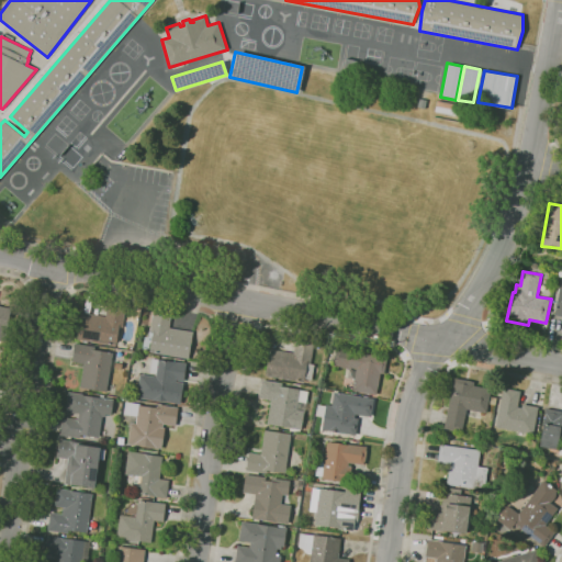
[(116,346),(78,339),(82,312),(107,316),(109,301),(127,304),(123,327),(120,327),(116,346)]
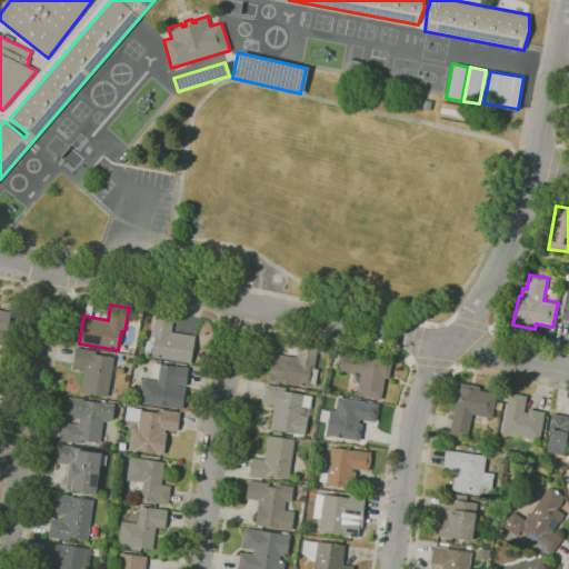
[(7,346),(0,343),(0,308),(1,309),(1,310),(12,312),(7,346)]
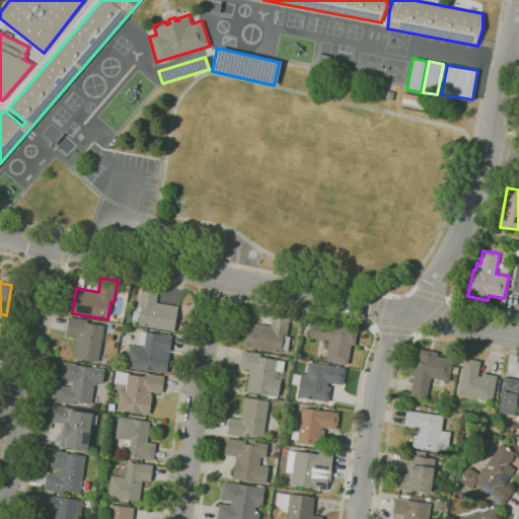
[(174,330),(139,324),(142,307),(139,307),(142,289),(158,292),(157,302),(178,306),(174,330)]
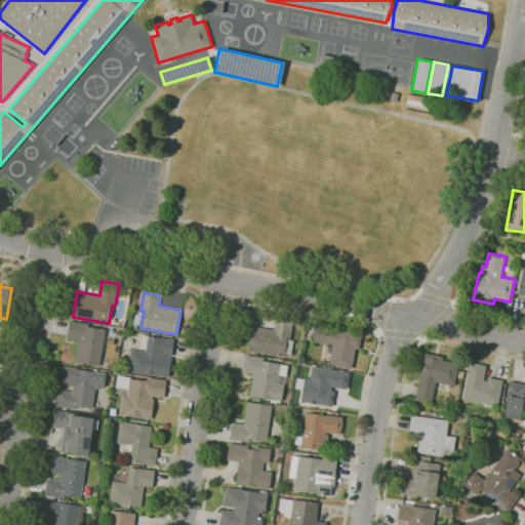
[(284,357),(248,351),(252,325),(275,329),(278,312),(294,315),(290,339),(294,340),(291,355),(285,354),(284,357)]
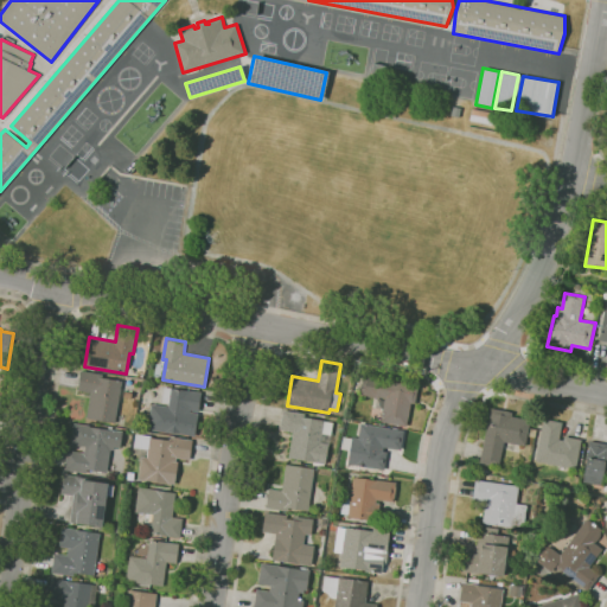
[(116,422),(87,417),(91,393),(78,390),(82,370),(104,374),(103,377),(122,381),(116,422)]
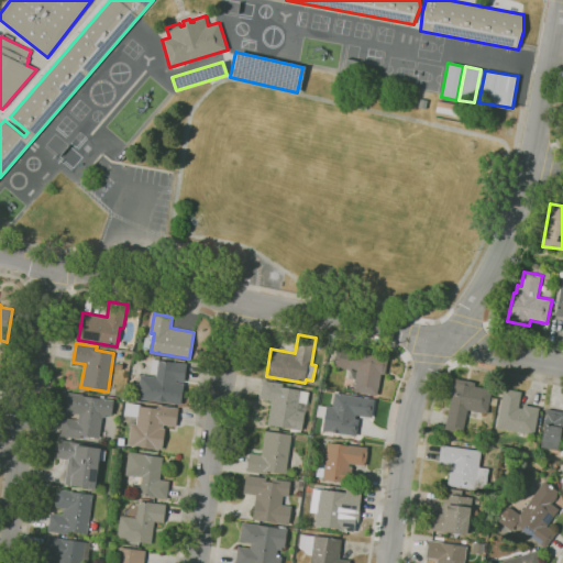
[(377,395),(353,390),(357,368),(352,367),(352,370),(334,366),(339,348),(388,357),(385,374),(382,374),(377,395)]
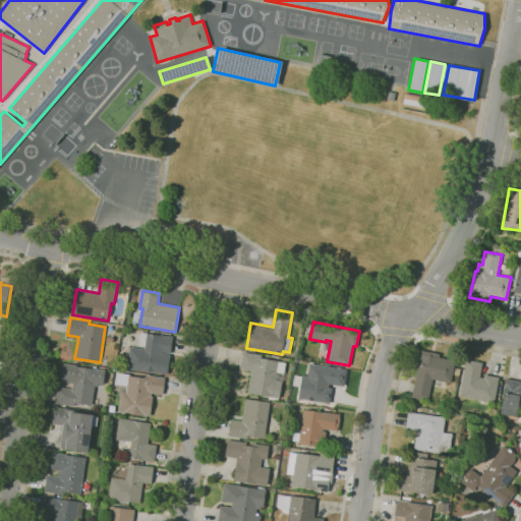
[(168,374),(127,368),(130,347),(145,349),(146,346),(139,345),(140,332),(173,336),(171,353),(164,352),(164,353),(171,354),(168,374)]
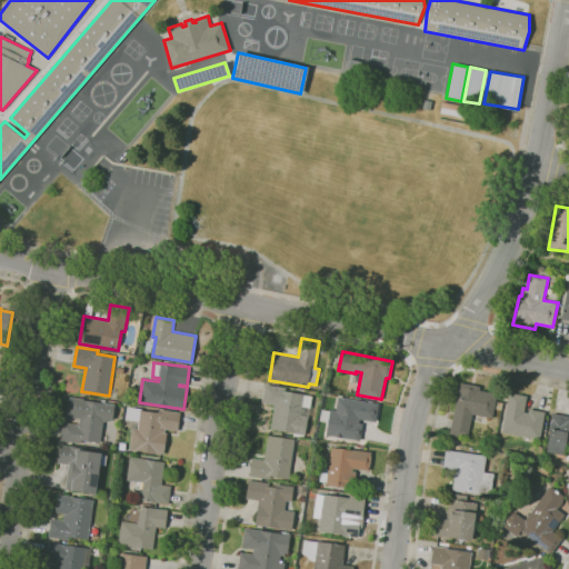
[(468,437),(450,433),(460,382),(481,386),(480,390),(498,393),(493,418),(472,413),(468,437)]
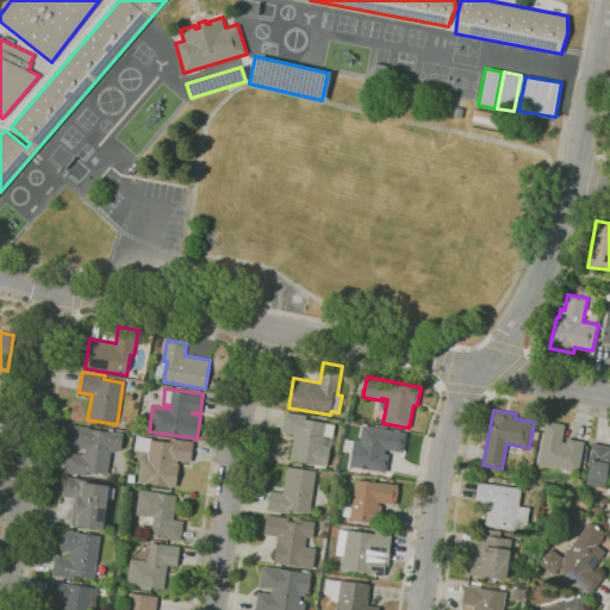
[(327,470),(313,467),(315,464),(291,460),(294,434),(281,431),(285,412),(307,416),(306,419),(327,422),(327,423),(335,424),(328,466),(327,466),(327,470)]
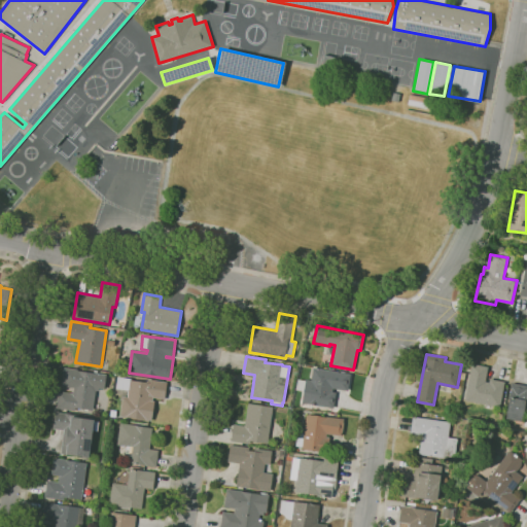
[(500,408),(465,400),(472,363),(489,366),(486,381),(490,382),(490,378),(505,381),(500,408)]
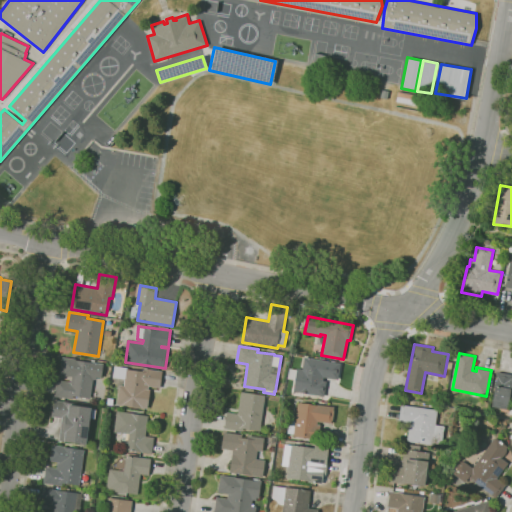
[(73,399),(55,396),(57,380),(71,382),(72,377),(60,375),(62,357),(76,359),(76,360),(104,364),(102,378),(96,377),(96,380),(93,379),(91,398),(74,396),(73,399)]
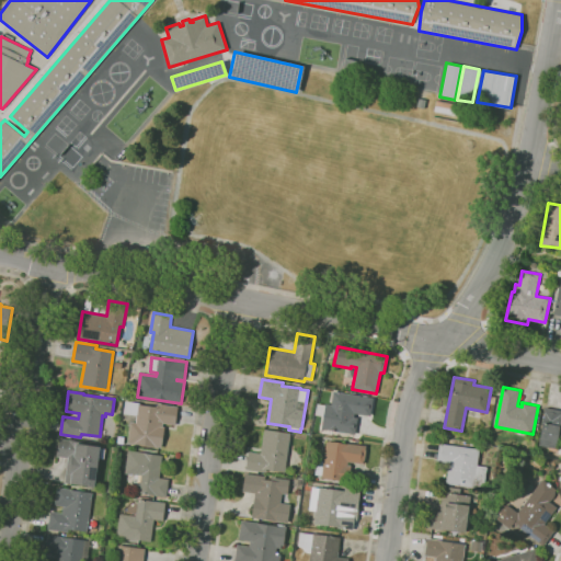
[(356,435),(322,428),(327,403),(332,404),(334,391),(375,398),(371,416),(355,413),(354,416),(358,418),(356,435)]
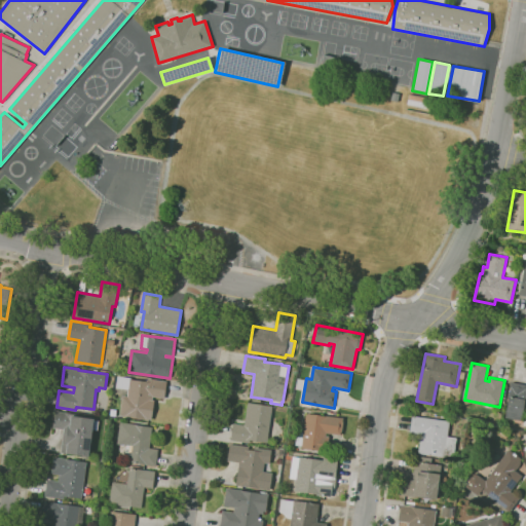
[(152,420),(120,416),(122,396),(128,397),(128,389),(116,388),(118,376),(134,378),(133,379),(148,381),(148,378),(167,381),(165,398),(154,397),(153,400),(154,400),(152,420)]
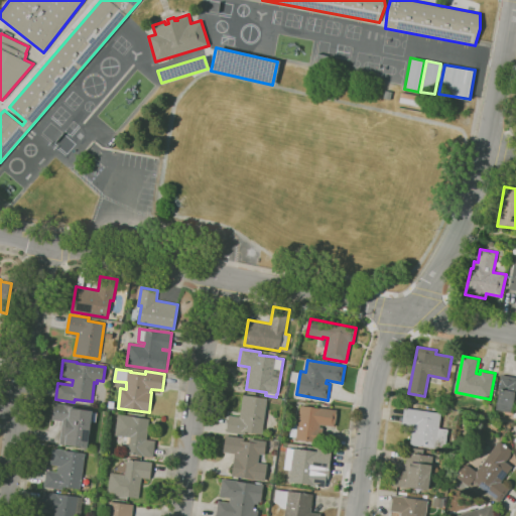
[(512,413),(496,410),(502,381),(500,381),(502,375),(515,376),(515,403),(513,403),(512,413)]
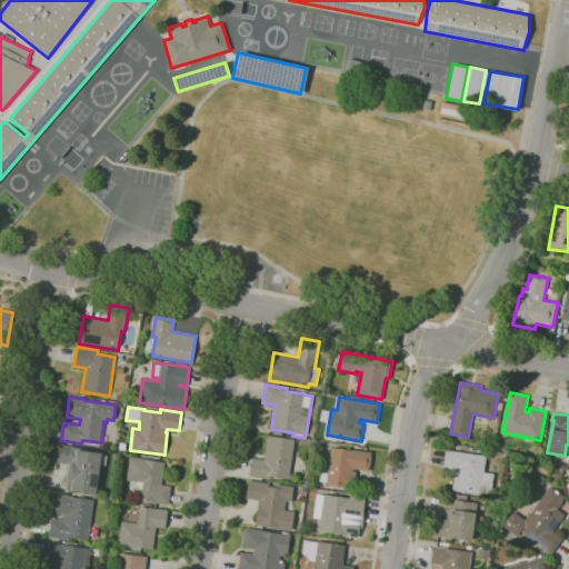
[(270,479),(250,477),(252,458),(265,459),(268,435),(296,439),(289,478),(271,476),(270,479)]
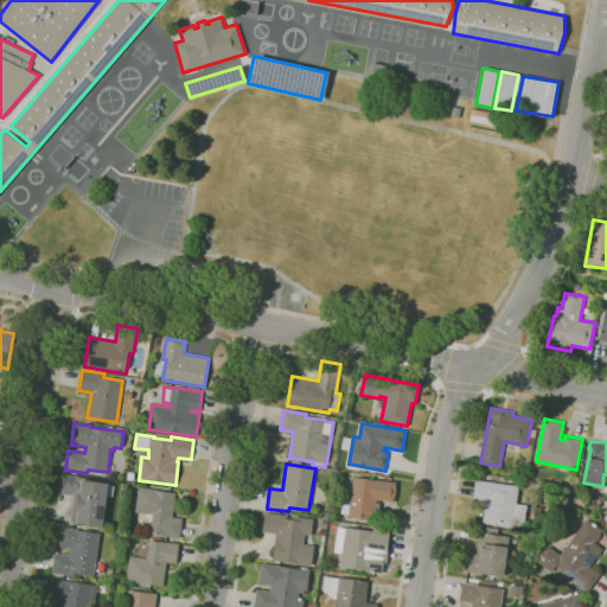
[(103,526),(70,522),(75,496),(62,493),(64,473),(85,477),(85,480),(109,484),(103,526)]
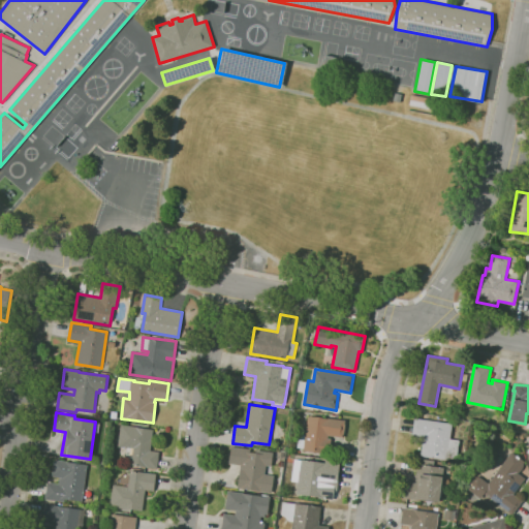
[(330,454),(323,453),(304,450),(304,448),(298,447),(300,434),(306,435),(308,416),(328,418),(328,417),(345,421),(345,424),(346,424),(344,434),(343,437),(329,435),(328,438),(332,439),(330,454)]
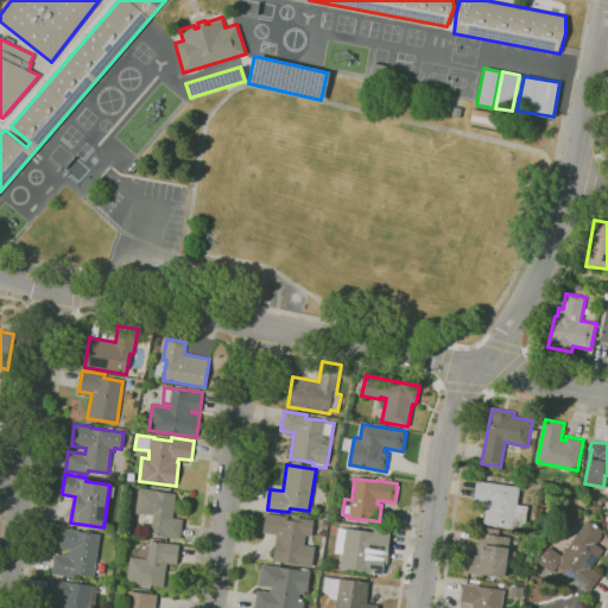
[(525,530),(483,524),(487,502),(474,500),(477,481),(520,487),(518,505),(529,506),(525,530)]
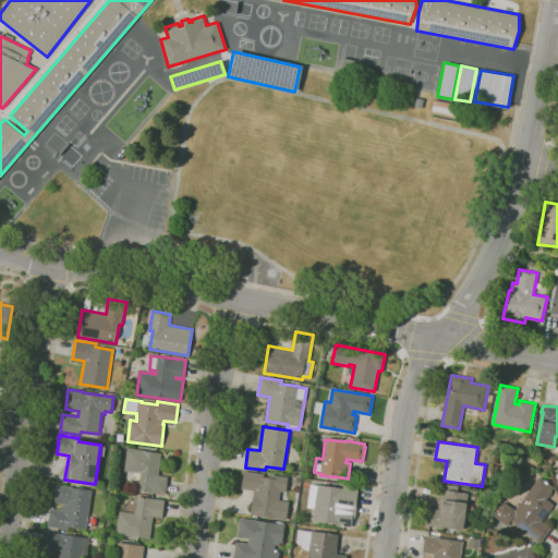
[(167,495),(138,490),(138,486),(131,485),(133,471),(131,471),(131,472),(125,471),(129,448),(162,452),(159,475),(169,476),(167,495)]
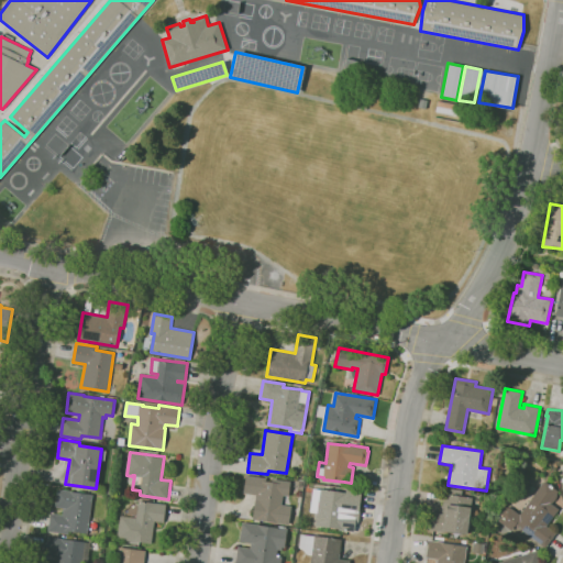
[(289,525),(253,519),(256,499),(255,499),(256,495),(244,493),(246,475),(267,478),(267,481),(272,482),(272,478),(291,482),(289,496),(284,495),(282,505),(293,506),(289,525)]
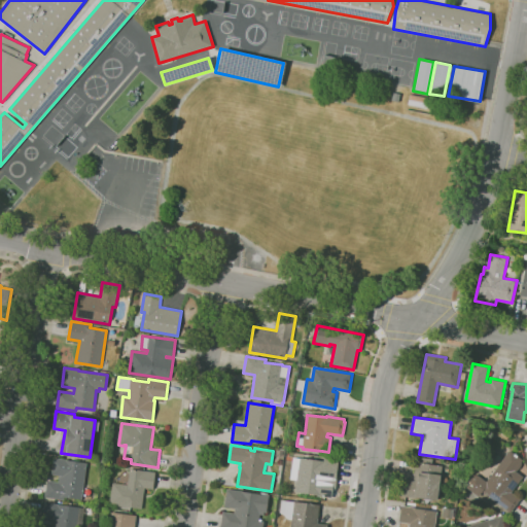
[(512,513),(483,491),(480,496),(466,487),(468,484),(468,481),(472,475),(478,475),(487,482),(511,450),(523,459),(522,461),(522,463),(521,466),(520,467),(519,469),(518,470),(516,471),(523,477),(512,492),(521,499),(512,513)]
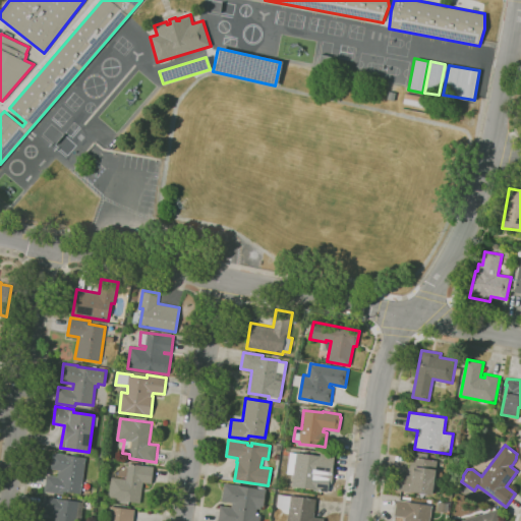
[(329,493),(314,490),(314,489),(292,486),(294,474),(287,473),(290,452),(297,453),(297,452),(321,455),(321,453),(335,455),(332,471),(334,472),(333,483),(330,483),(329,493)]
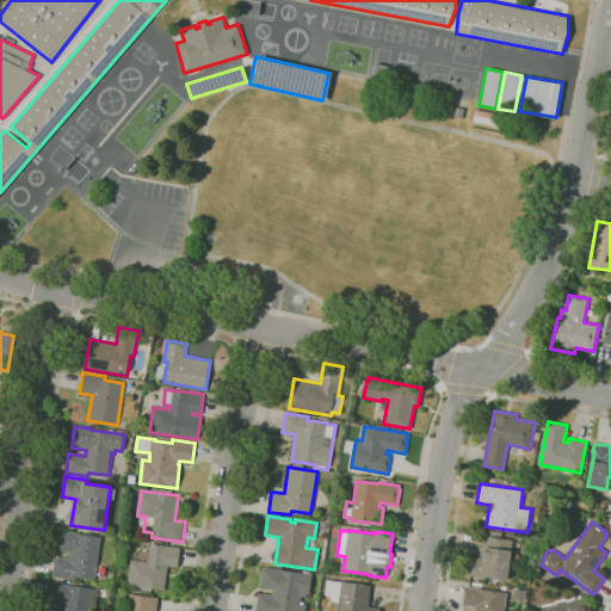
[(94,579),(75,576),(74,580),(53,576),(55,556),(68,559),(69,551),(61,550),(63,531),(102,536),(94,579)]
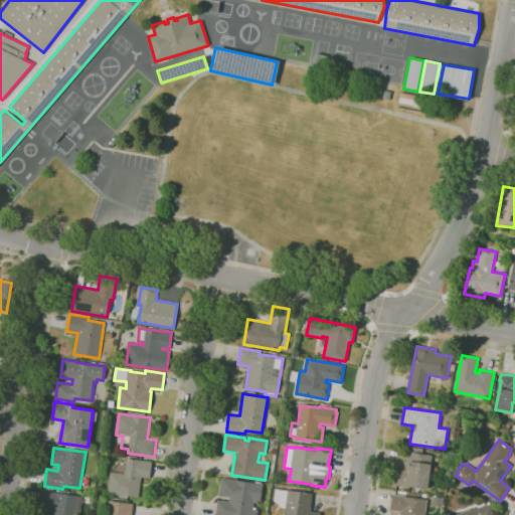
[(427,488),(406,485),(406,487),(392,484),(394,468),(404,470),(407,451),(413,452),(414,451),(421,452),(421,454),(433,455),(427,488)]
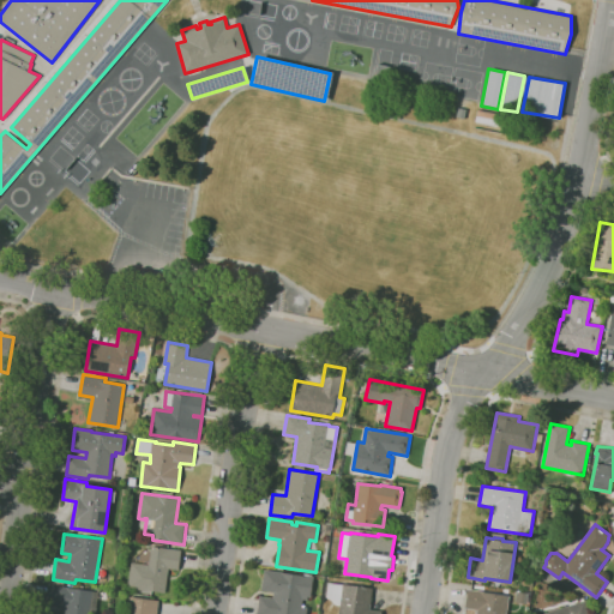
[(134,558),(145,547),(151,548),(151,546),(182,551),(180,570),(169,569),(166,593),(149,590),(149,591),(127,588),(131,563),(133,563),(134,558)]
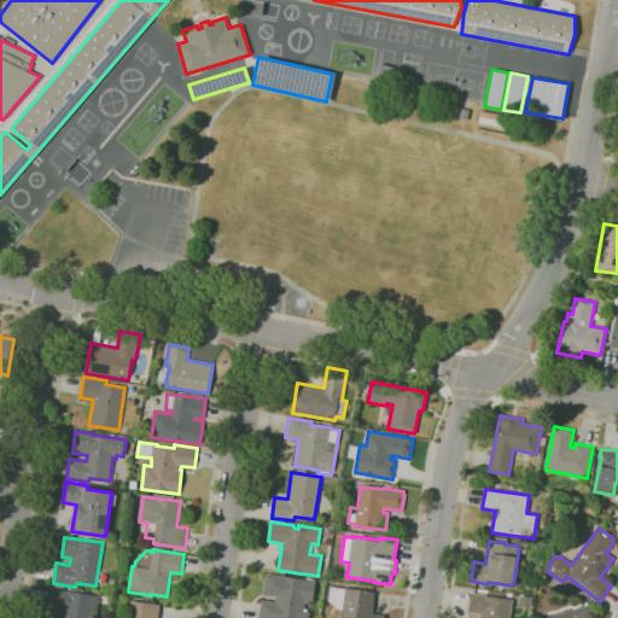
[(309,617),(258,617),(262,600),(275,601),(275,596),(263,594),(267,573),(316,581),(313,601),(310,600),(309,604),(305,604),(304,611),(310,612),(309,617)]
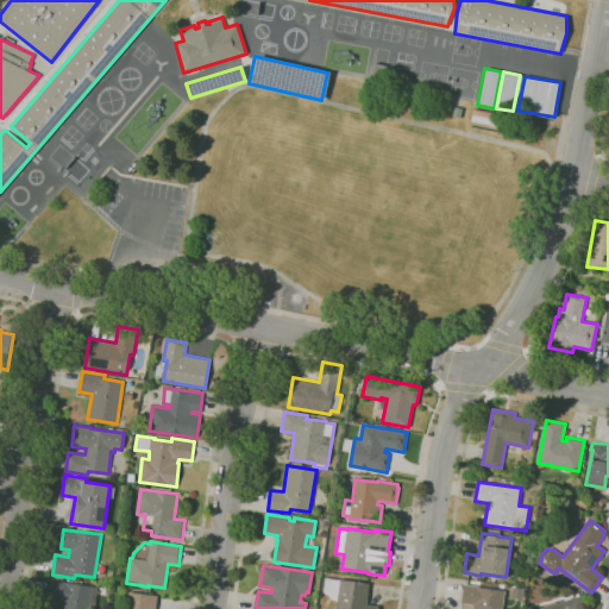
[(378,608),(337,608),(338,601),(334,600),(333,598),(331,596),(328,595),(326,592),(324,592),(326,578),(340,579),(370,583),(368,604),(380,606),(378,608)]
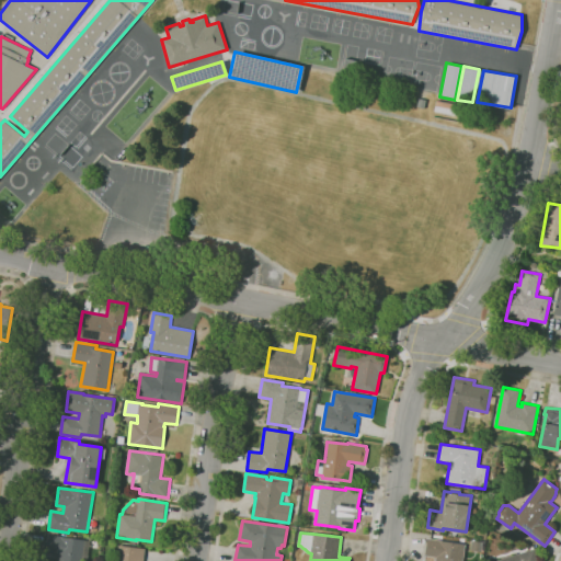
[(52,560),(53,560),(56,560),(57,554),(44,552),(47,534),(91,540),(88,560),(52,560)]
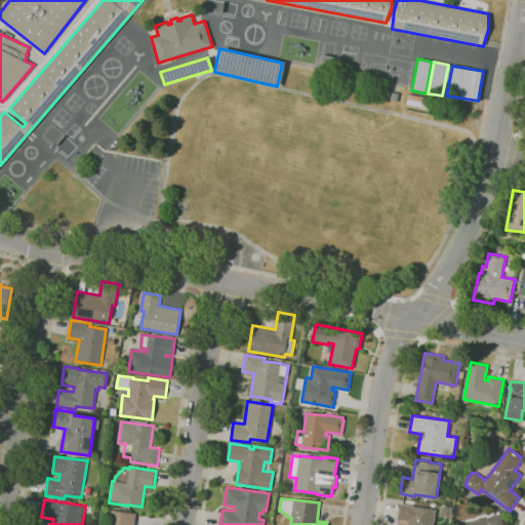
[(433,524),(408,524),(408,522),(398,520),(400,503),(414,506),(414,507),(436,510),(433,524)]
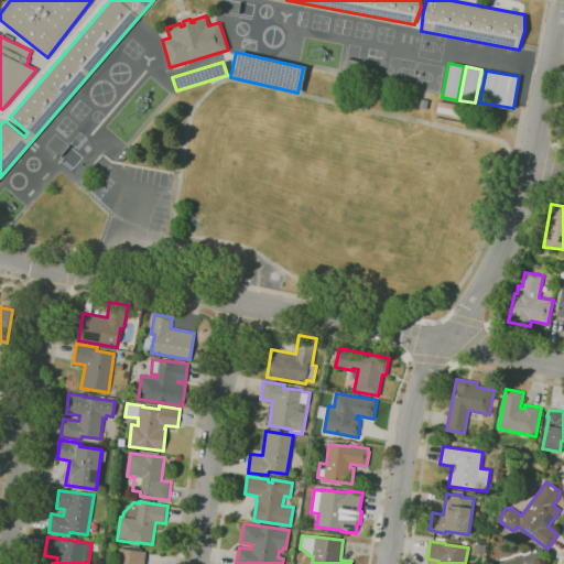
[(117,563),(120,548),(147,551),(144,563),(117,563)]
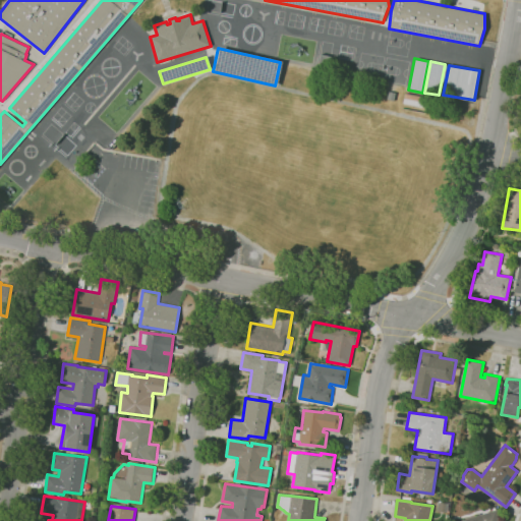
[(462,520),(498,509),(501,520),(462,520)]
